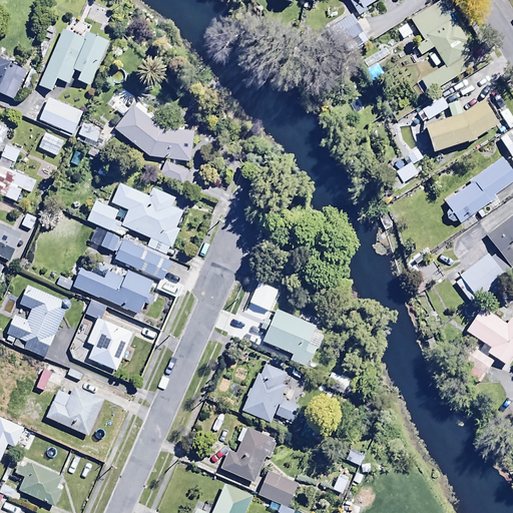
[(349,0),(360,17),(368,11),(365,6),(373,0),(349,0)]
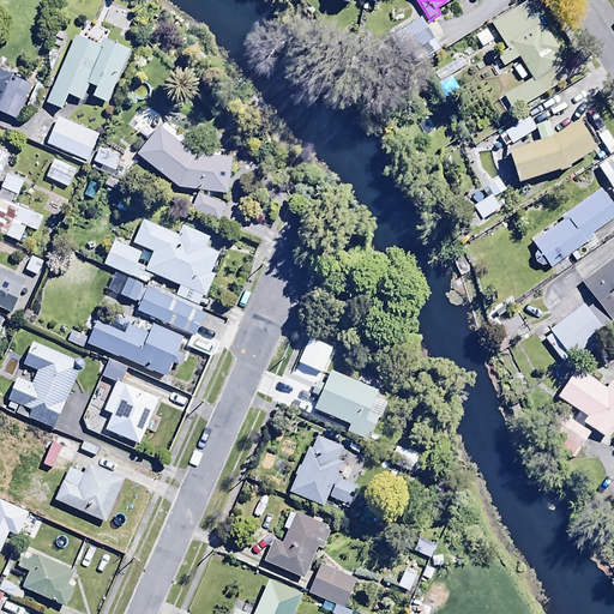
[(525,1),(491,23),(505,48),(495,54),(503,66),(518,56),(530,77),(501,94),(512,110),(570,77),(554,52),(559,49),(546,26),(542,29),(525,1)]
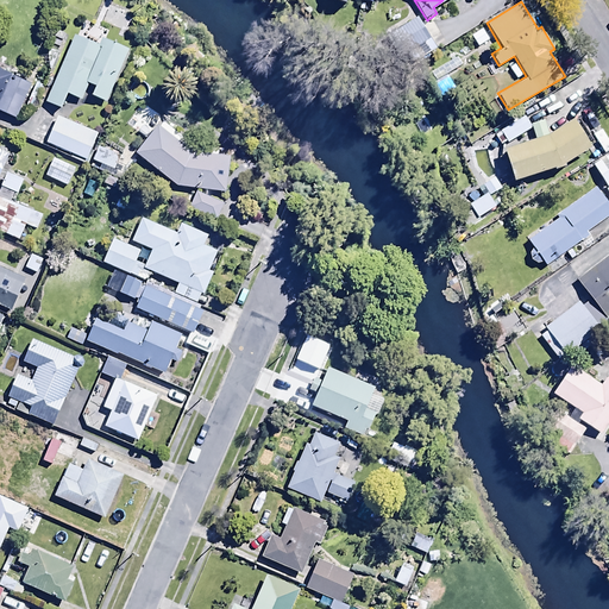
[(121,16),(107,10),(102,23),(117,29),(121,16)]
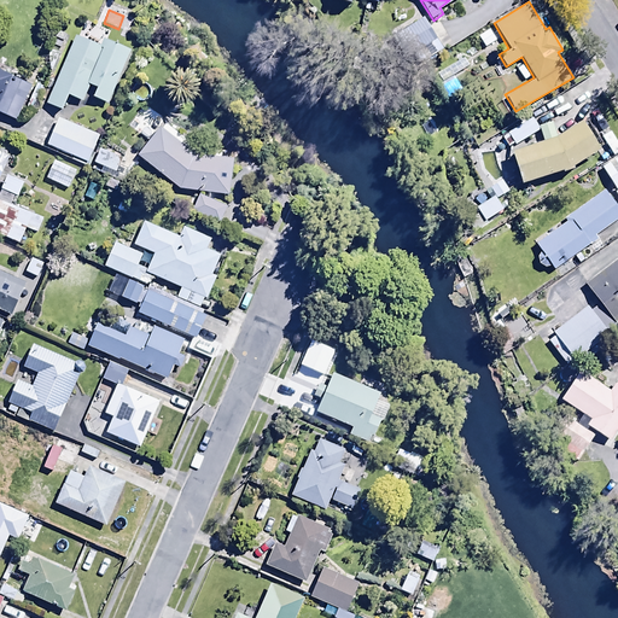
[(435,38),(421,16),(402,27),(424,62),(437,53),(429,41),(435,38)]
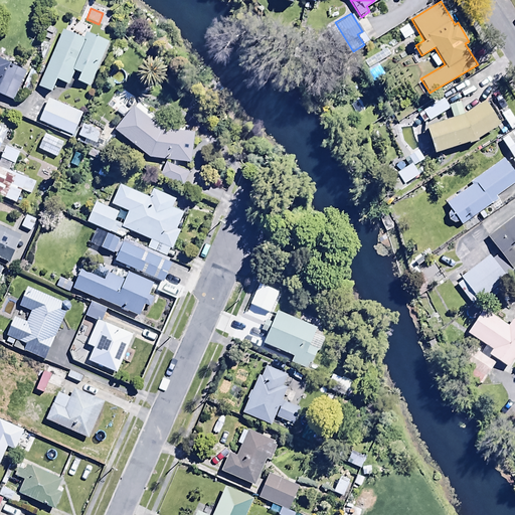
[(67,82),(73,69),(78,72),(75,80),(89,87),(110,40),(86,29),(81,37),(62,29),(38,84),(49,90),(54,76),(67,82)]
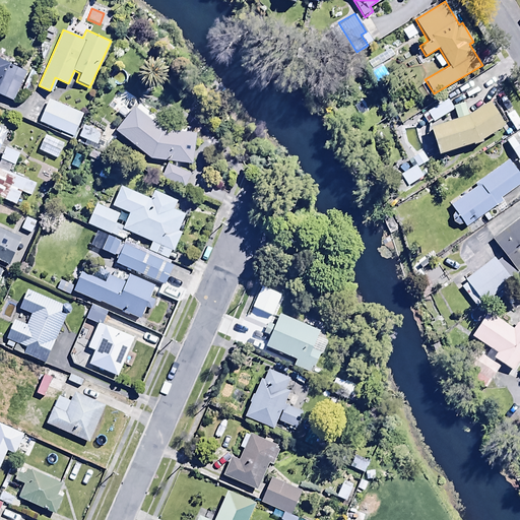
[(0,95),(11,101),(25,70),(0,58),(0,95)]
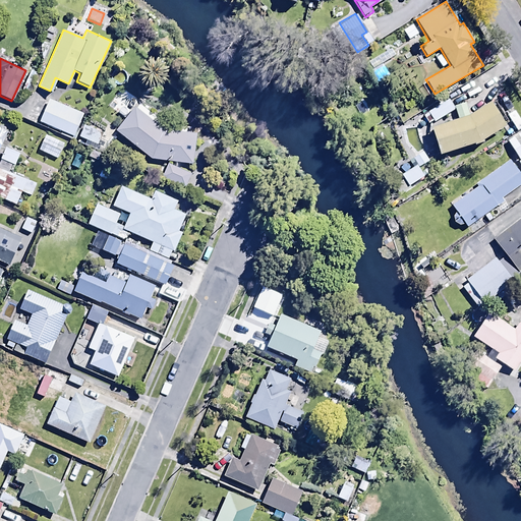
[(73,140),(80,123),(78,122),(82,113),(48,98),(38,122),(60,131),(59,134),(73,140)]
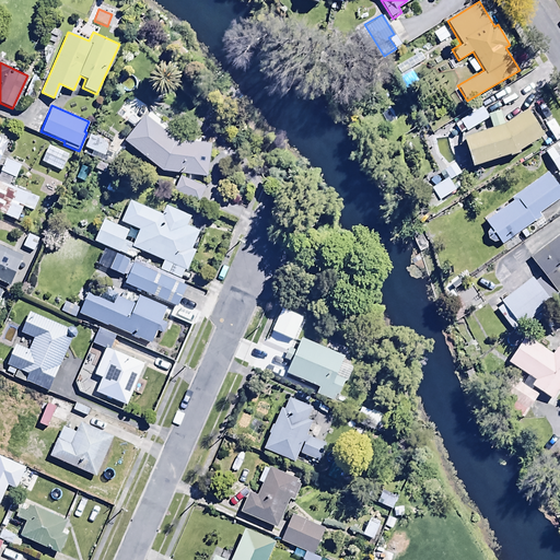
[(467,129),(488,117),(480,105),(459,118),(467,129)]
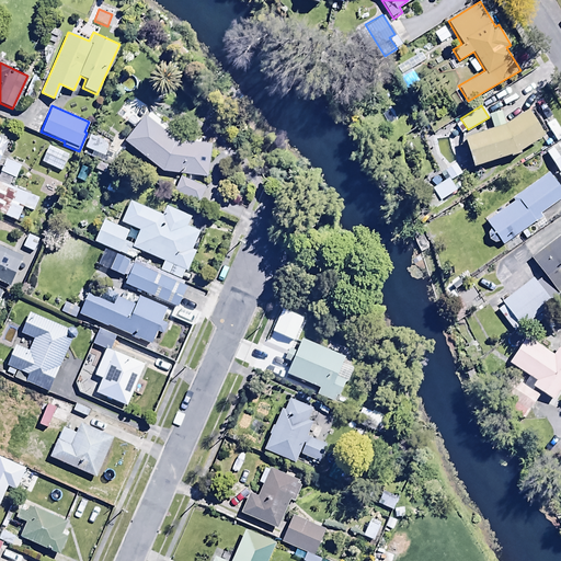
[(488,112),(491,125),(464,133),(471,162),(518,150),(542,132),(524,106),(505,121),(502,109),(488,112)]
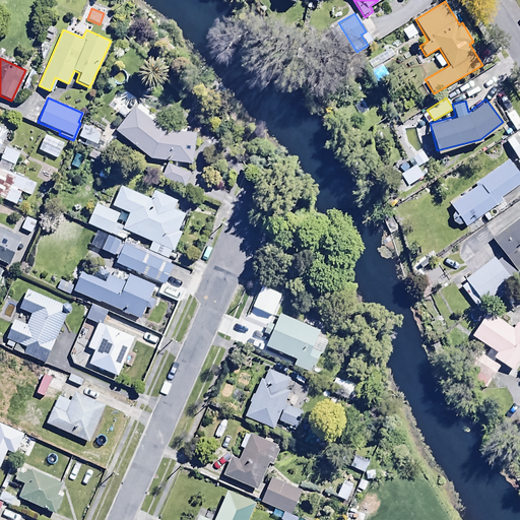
[(163,130),(133,107),(115,129),(150,159),(191,161),(193,133),(163,130)]
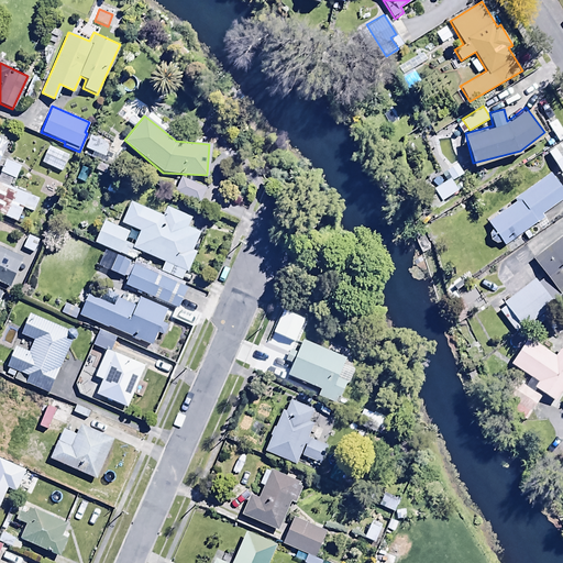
[(89,134),(84,147),(107,157),(112,143),(89,134)]
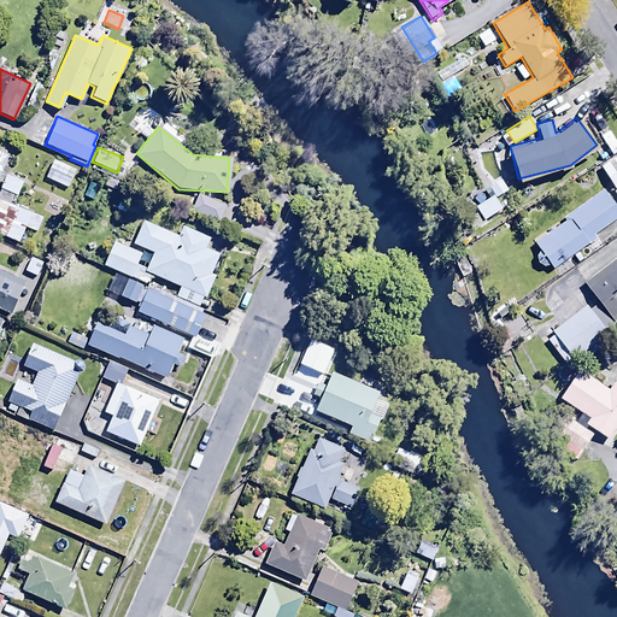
[(616,154),(599,165),(613,189),(616,187),(616,154)]
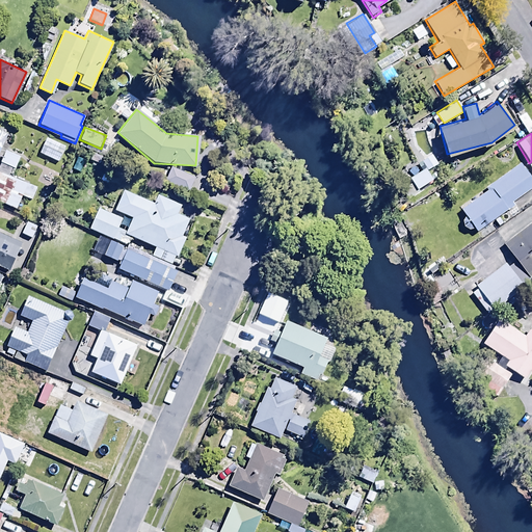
[(67,145),(45,136),(37,152),(59,161),(67,145)]
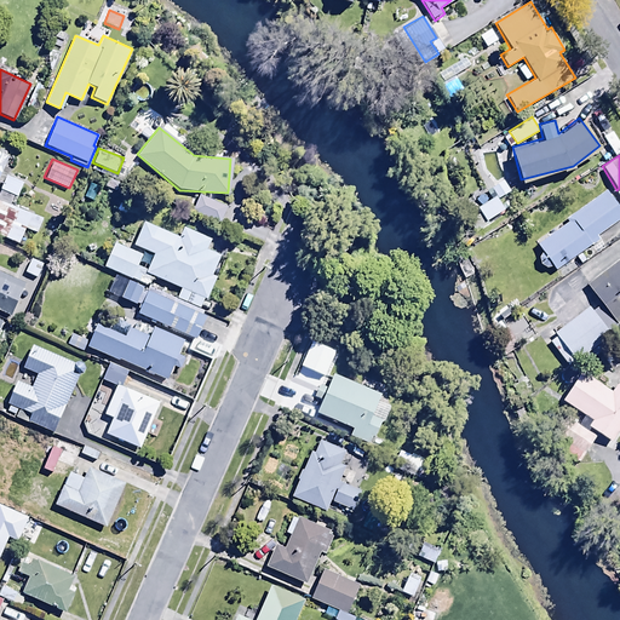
[(0,185),(0,217),(26,229),(36,234),(42,219),(10,205),(15,196),(17,197),(24,182),(6,173),(0,185)]
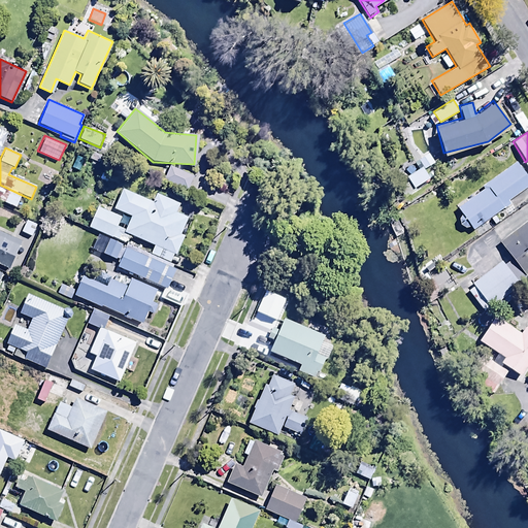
[(417,158),(422,165),(424,169),(434,163),(427,152),(417,158)]
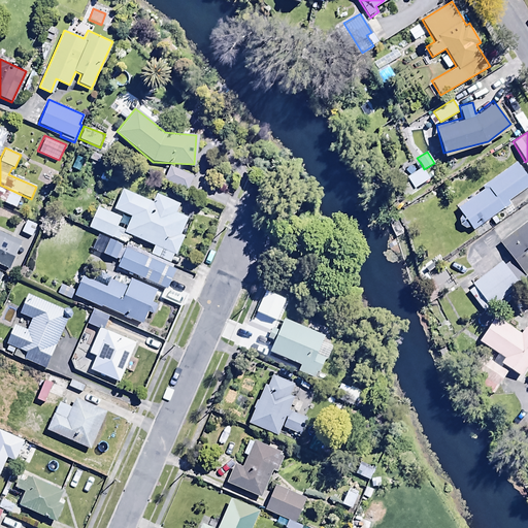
[(509,203),(507,200),(527,186),(527,175),(517,160),(481,185),(484,189),(457,207),(462,216),(457,219),(464,228),(469,225),(472,230),(509,203)]
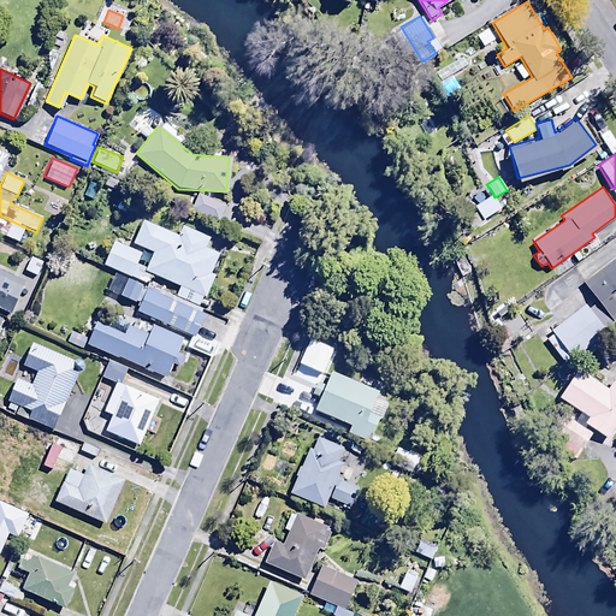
[(196,193),(190,209),(218,220),(224,203),(196,193)]
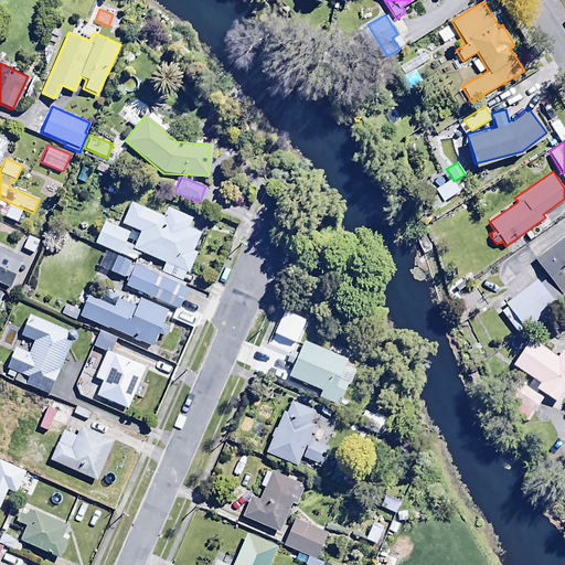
[(434,188),(441,201),(459,190),(454,181),(451,177),(434,188)]
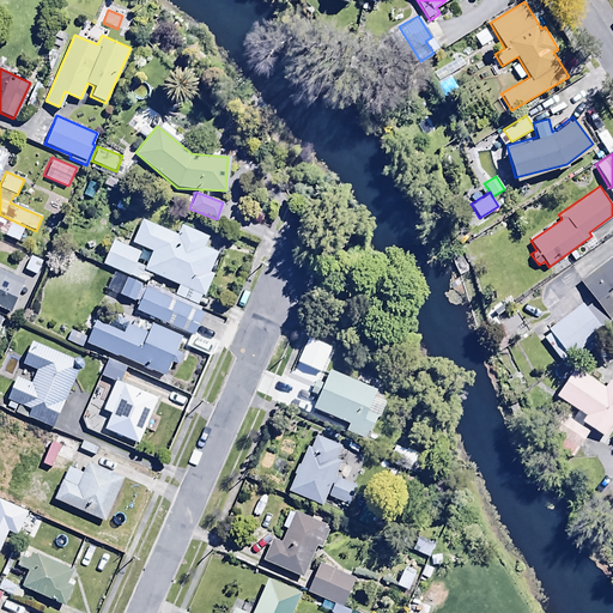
[(480,222),(472,210),(462,217),(469,228),(480,222)]
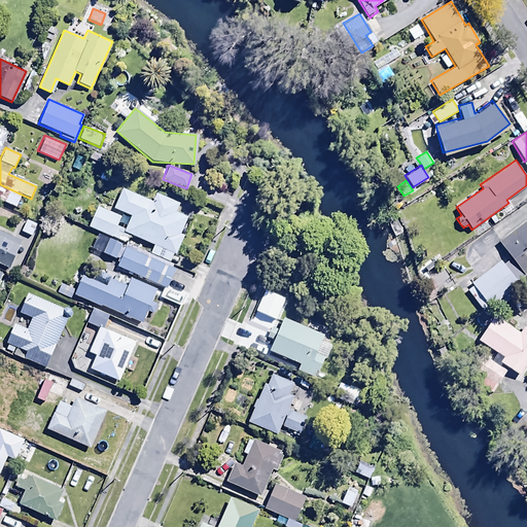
[(0,184),(0,200),(15,208),(22,195),(0,184)]
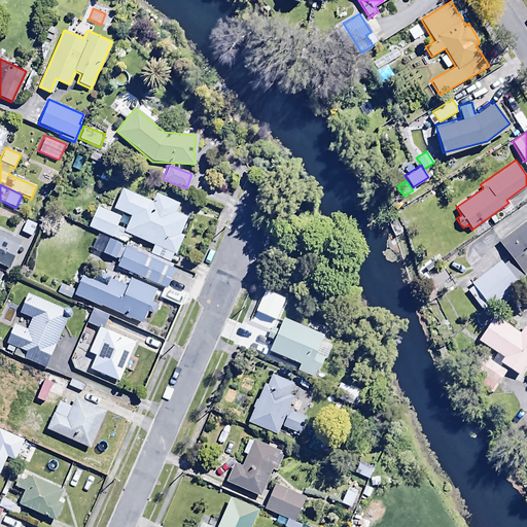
[(125,242),(129,233),(153,244),(149,252),(157,256),(161,248),(165,250),(162,258),(169,261),(172,253),(174,253),(182,236),(178,234),(186,217),(175,212),(179,202),(156,191),(151,202),(121,188),(113,207),(131,215),(125,230),(116,225),(120,216),(97,206),(89,226),(125,242)]
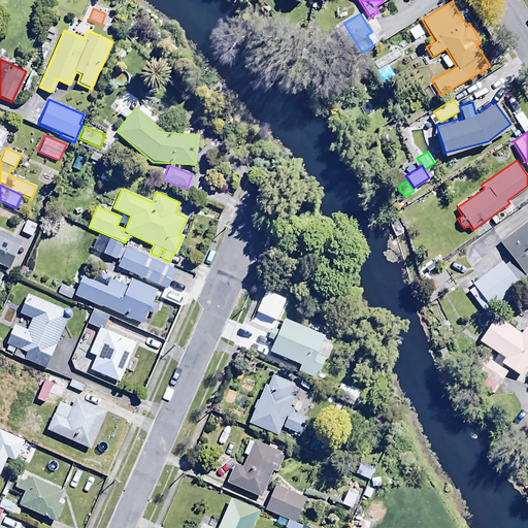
[(37,224),(26,219),(21,231),(32,236),(37,224)]
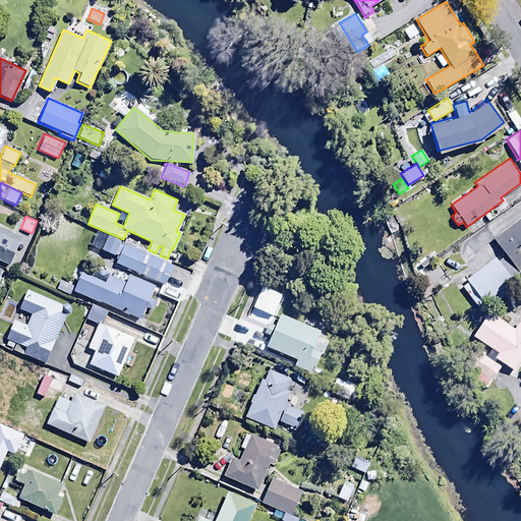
[(520,218),(494,240),(518,271),(520,268),(520,218)]
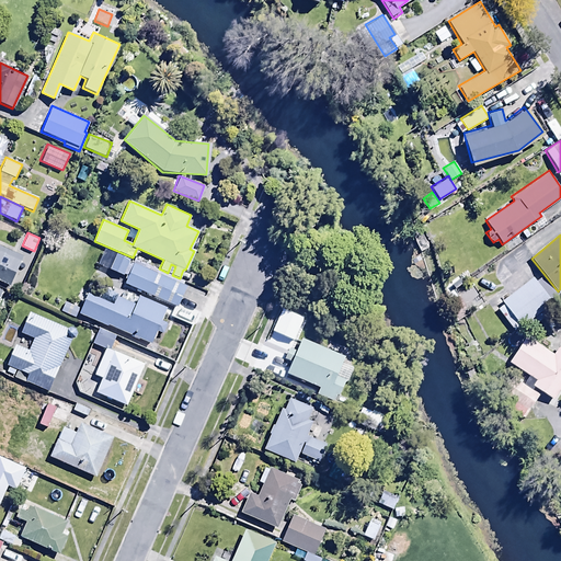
[(23,256),(0,245),(0,285),(8,289),(23,256)]
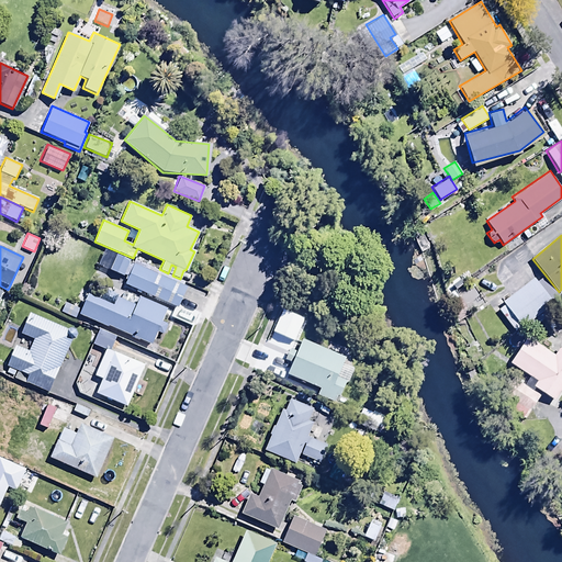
[(133,261),(123,283),(177,308),(187,288),(133,261)]
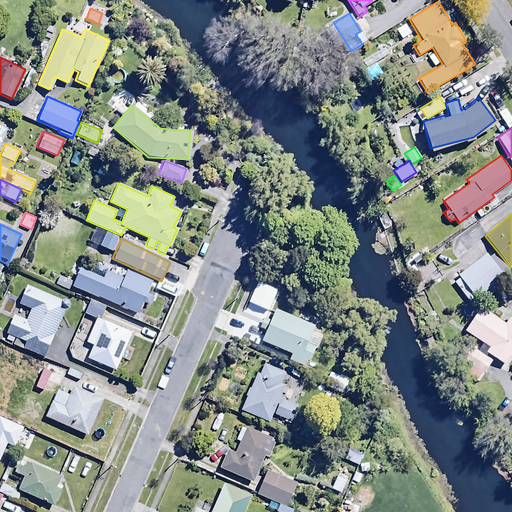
[(461,294),(468,302),(504,275),(487,253),(460,274),(457,270),(450,275),(463,292),(461,294)]
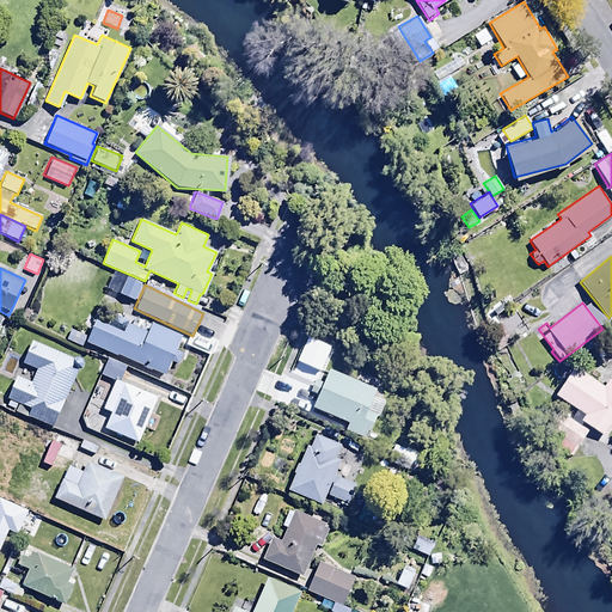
[(87,335),(85,341),(164,374),(170,361),(178,365),(183,353),(175,349),(181,335),(151,322),(145,332),(124,324),(122,331),(95,319),(87,335)]
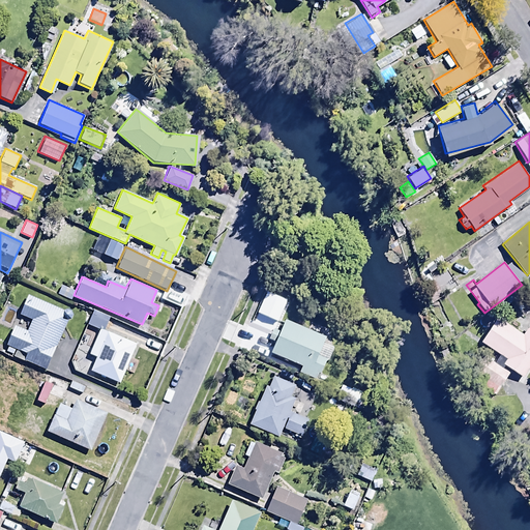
[(74,295),(76,290),(61,284),(57,294),(71,301),(74,295)]
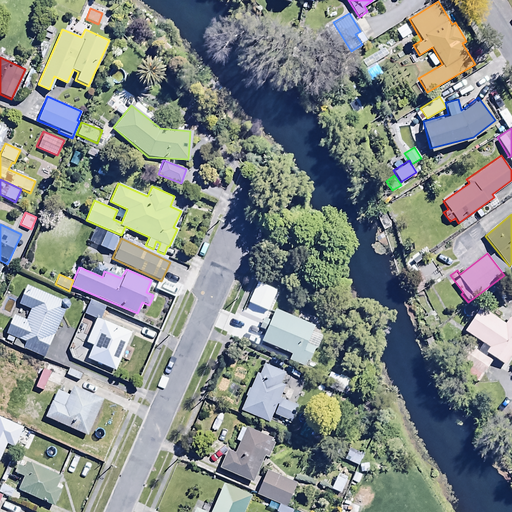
[(9,337),(16,340),(13,348),(48,361),(69,306),(27,289),(20,308),(31,312),(27,322),(16,318),(9,337)]
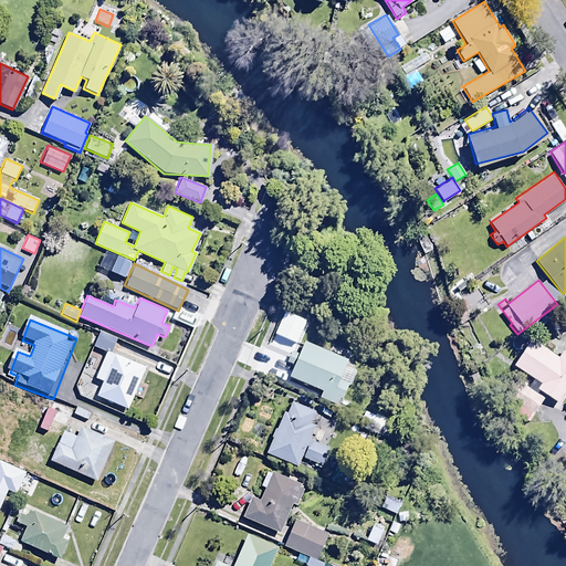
[(104,352),(111,352),(114,342),(100,336),(95,348),(104,352)]
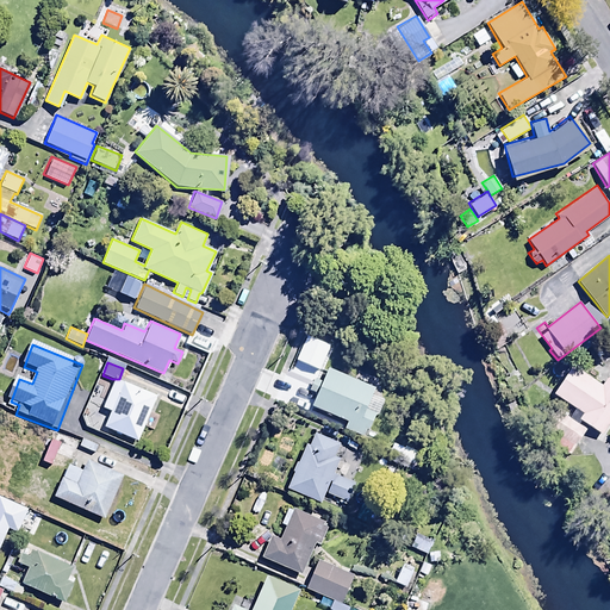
[(609,375),(607,373),(599,384),(570,363),(551,391),(580,411),(578,416),(602,433),(609,418),(609,375)]
